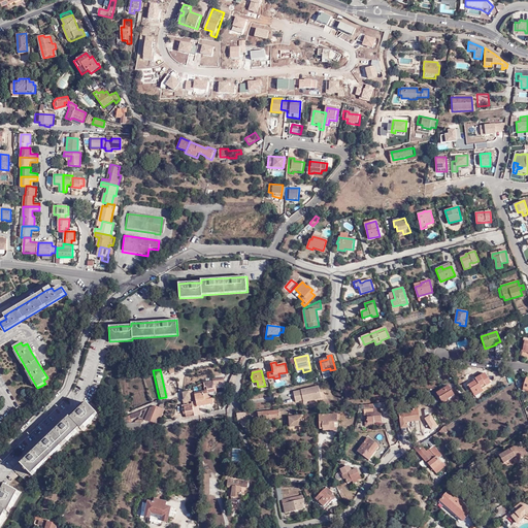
[(468,385),(473,394),(476,392),(477,395),(484,392),(482,388),(491,383),(485,372),(474,378),(476,381),(468,385)]
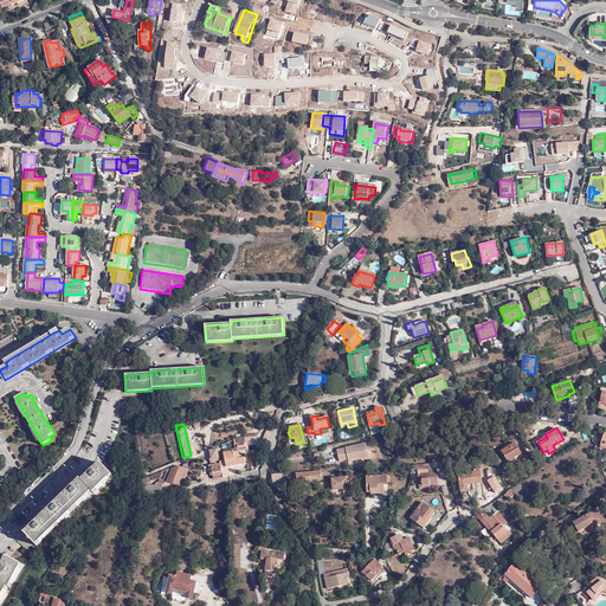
[(591,433),(593,443),(600,443),(599,432),(591,433)]
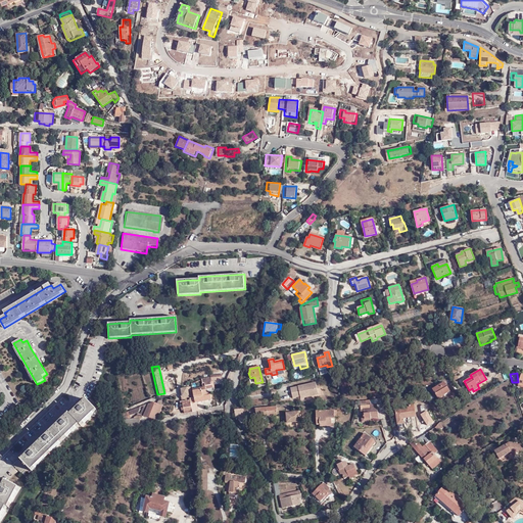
[(317,394),(315,382),(289,387),(291,397),(299,396),(299,397),(317,394)]
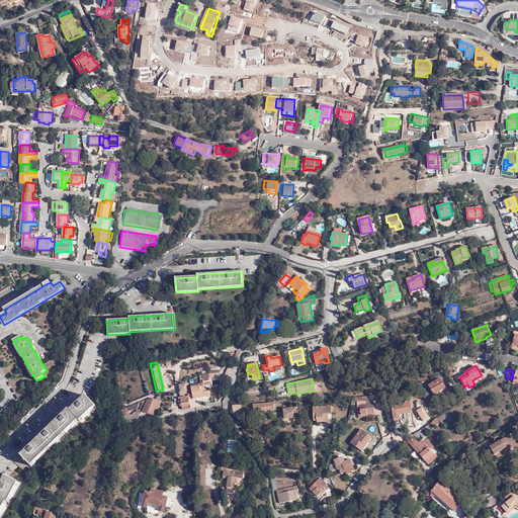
[(441,378),(430,385),(435,395),(446,387),(441,378)]
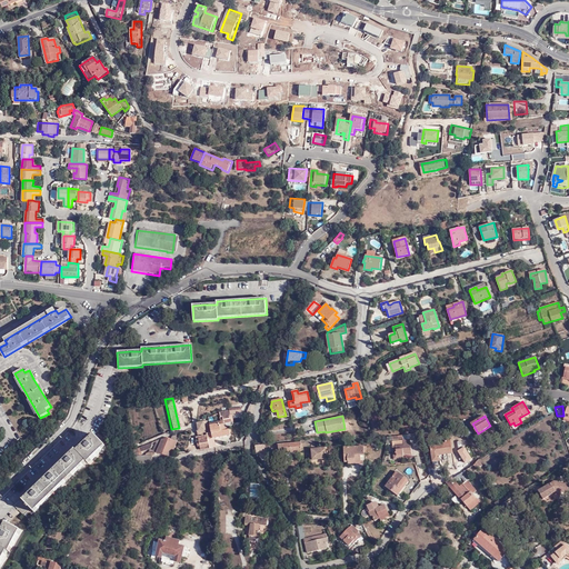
[(207,441),(212,440),(211,437),(228,435),(227,429),(223,429),(222,423),(216,423),(208,425),(209,432),(205,432),(205,435),(206,437),(207,441)]
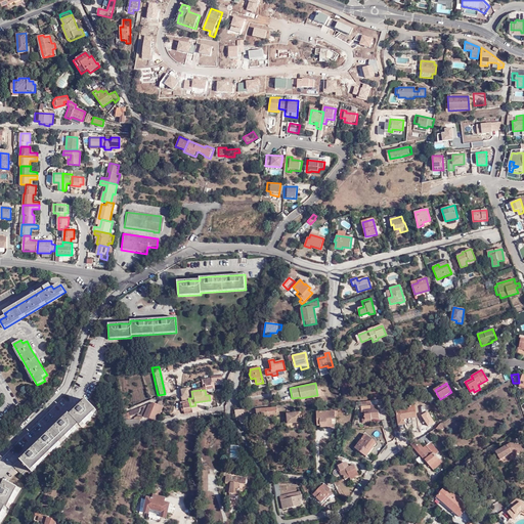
[(195,411),(195,405),(190,406),(189,402),(188,400),(188,398),(187,395),(180,396),(180,401),(187,400),(187,402),(181,403),(182,409),(182,412),(195,411)]
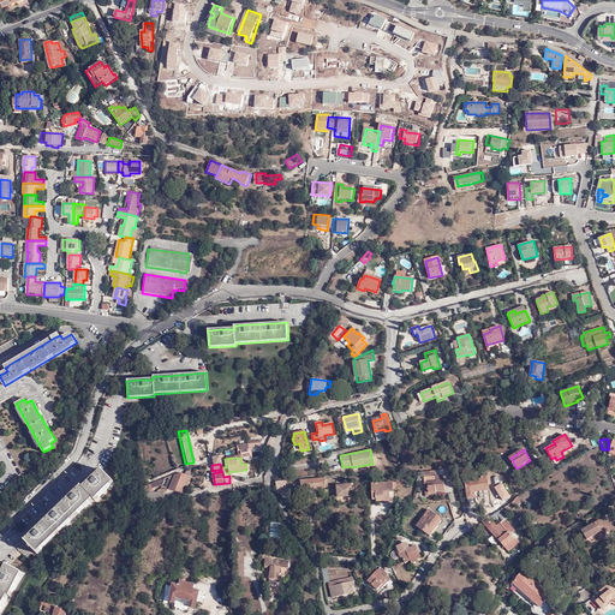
[(145,503),(162,501),(162,491),(166,489),(181,493),(191,470),(189,469),(185,469),(183,473),(181,473),(178,473),(172,475),(153,482),(145,484),(143,483),(142,483),(143,493),(145,503)]
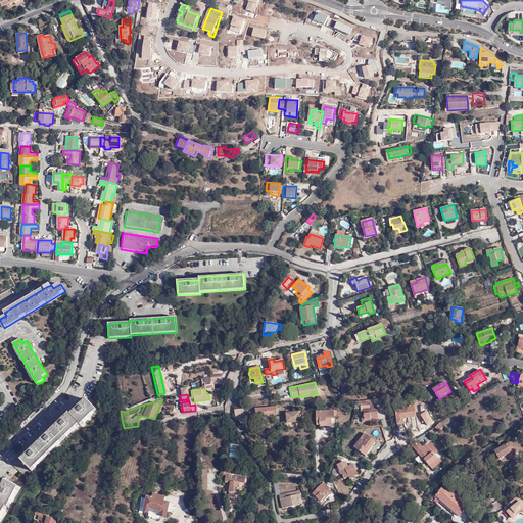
[(179,410),(182,409),(181,402),(187,401),(187,399),(180,400),(178,400),(179,410)]
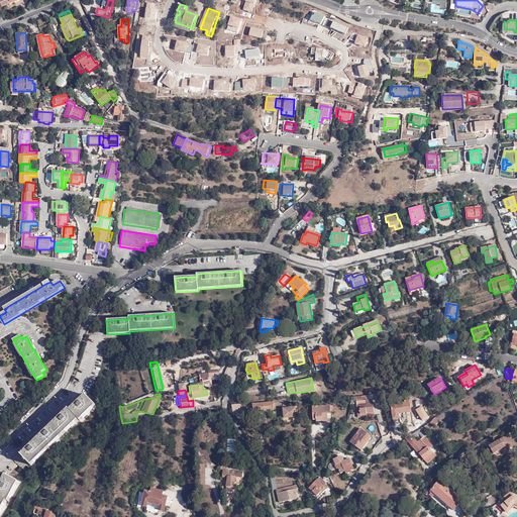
[(21,455),(19,453),(13,460),(21,469),(27,461),(31,466),(95,406),(85,396),(78,402),(62,417),(45,433),(31,446),(23,454),(21,455)]
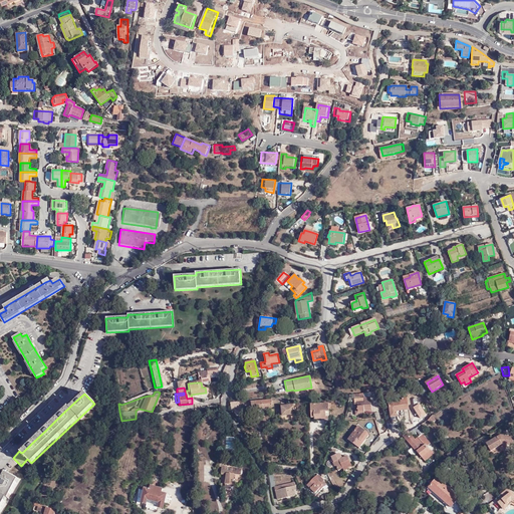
[(248,414),(255,413),(255,410),(265,409),(273,408),(273,404),(283,403),(282,398),(272,399),(272,400),(249,403),(249,405),(246,405),(246,410),(248,411),(248,414)]
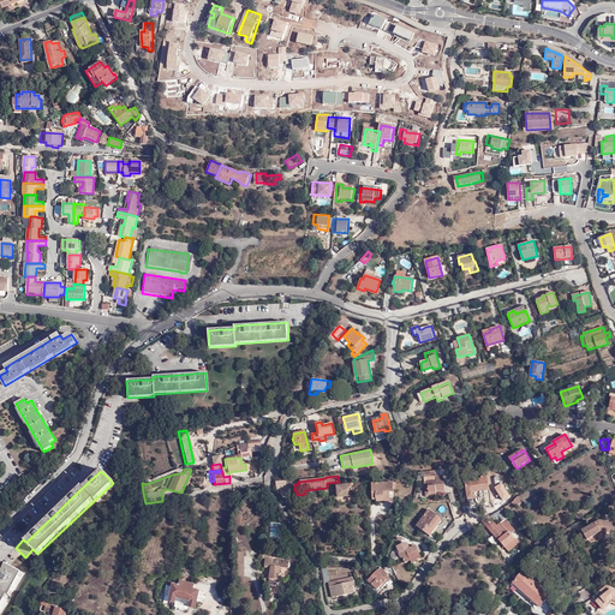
[(443,476),(424,477),(425,496),(436,495),(435,491),(445,490),(443,476)]
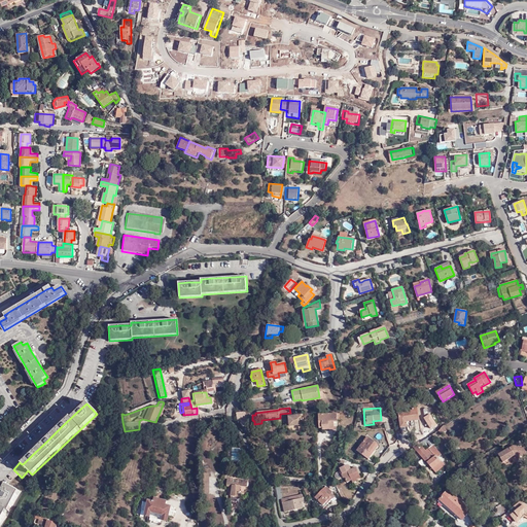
[(407,422),(410,422),(420,420),(419,418),(423,417),(422,409),(413,410),(413,412),(399,415),(401,429),(408,428),(407,422)]
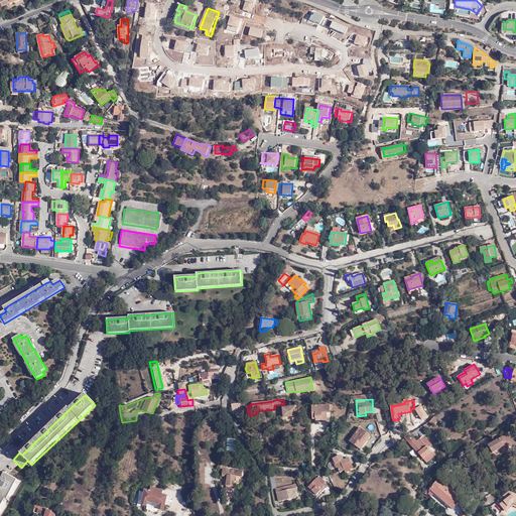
[(232,411),(241,409),(240,402),(231,404),(232,411)]
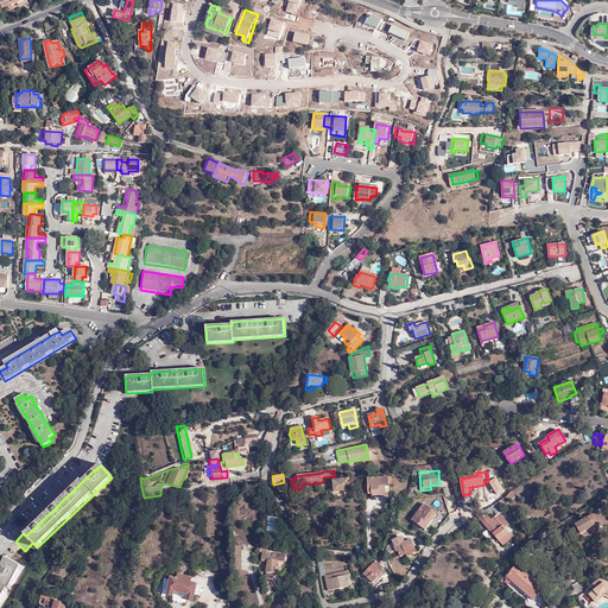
[(390,486),(388,476),(368,477),(368,493),(372,493),(372,492),(386,492),(386,486),(390,486)]
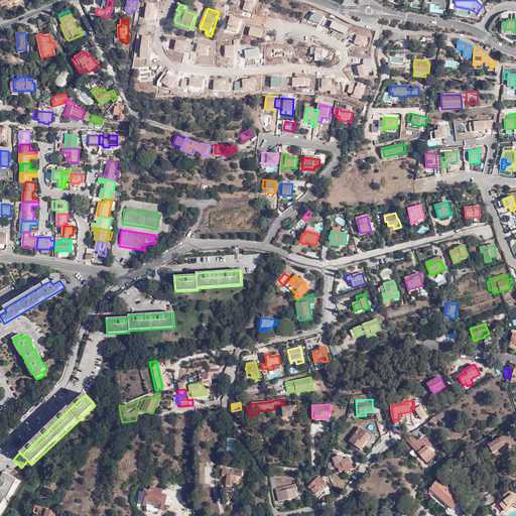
[(296,405),(287,406),(288,417),(297,416),(296,405)]
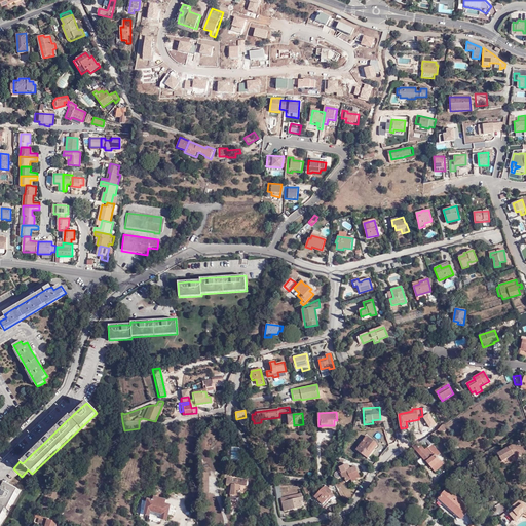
[(434,443),(428,436),(418,443),(421,446),(426,442),(429,446),(425,450),(427,453),(422,457),(426,462),(431,467),(436,472),(444,463),(438,456),(441,453),(433,444),(434,443)]
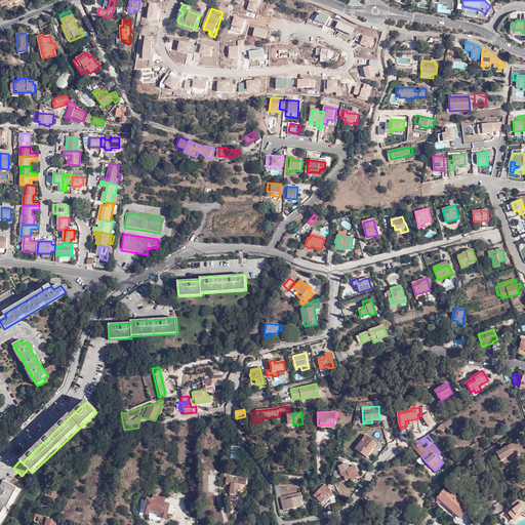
[(371,447),(374,442),(365,436),(356,450),(367,457),(373,448),(371,447)]
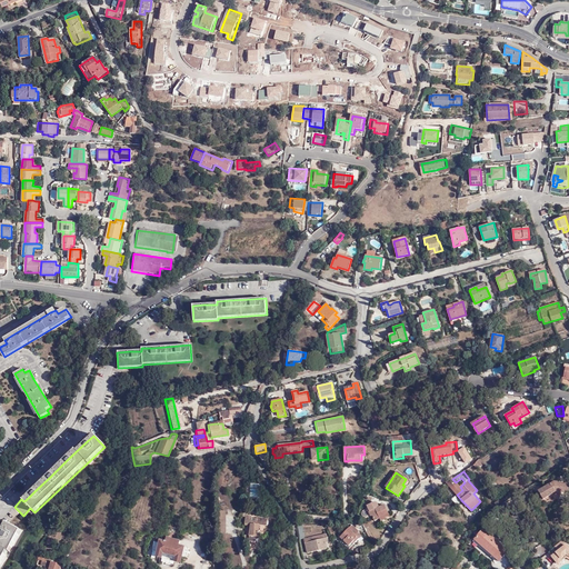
[(452,479),(452,478),(447,482),(457,495),(462,490),(460,487),(456,482),(452,479)]
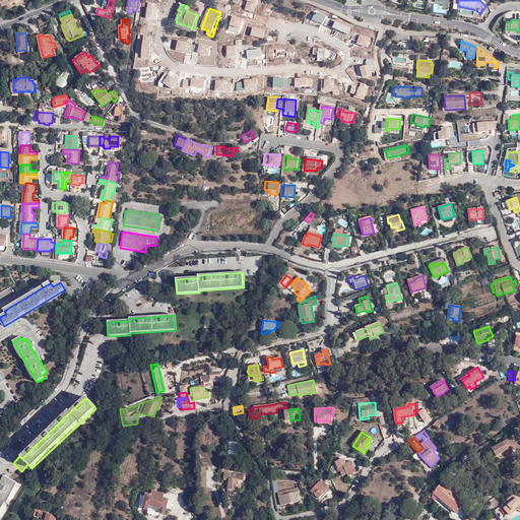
[(519,449),(519,441),(513,441),(513,440),(507,440),(492,448),(497,456),(509,448),(519,449)]
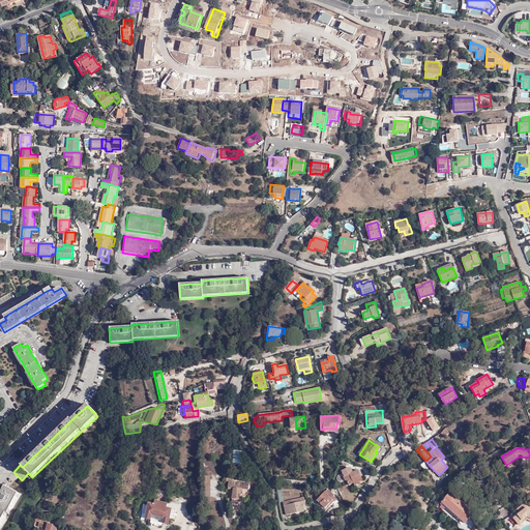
[(353,483),(362,479),(361,477),(358,471),(358,470),(354,472),(353,470),(352,470),(351,468),(350,469),(349,468),(342,471),(341,474),(342,476),(344,477),(345,481),(347,480),(349,486),(353,483)]
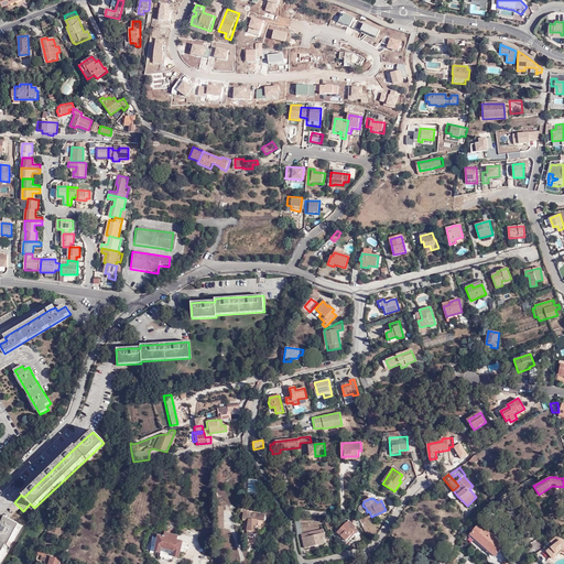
[(360,516),(367,512),(366,508),(364,507),(362,505),(359,507),(358,509),(360,516)]
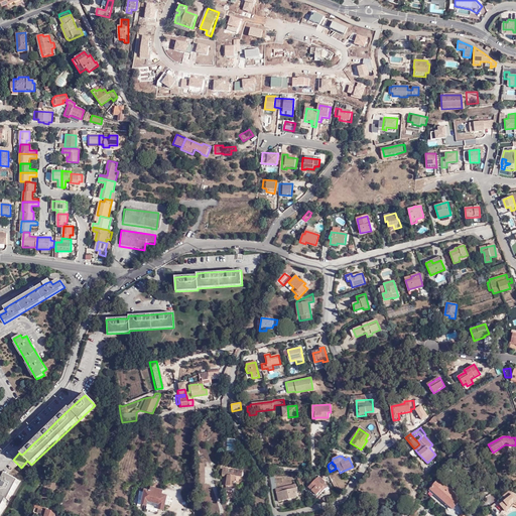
[(228,476),(227,490),(229,490),(235,491),(236,476),(241,476),(241,470),(238,470),(238,469),(234,469),(234,470),(224,470),(223,476),(228,476)]
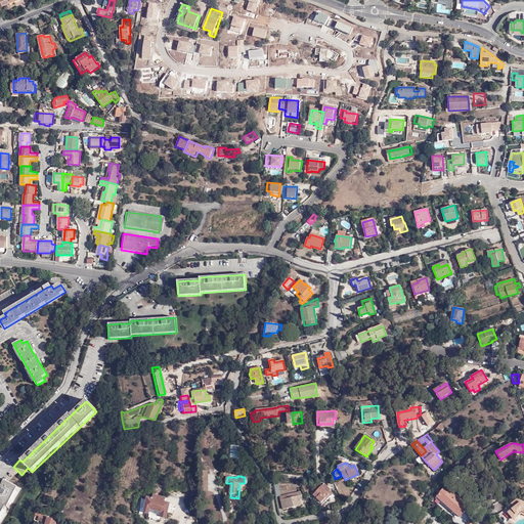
[(18,489),(6,482),(1,491),(0,492),(0,521),(7,508),(8,509),(18,489)]
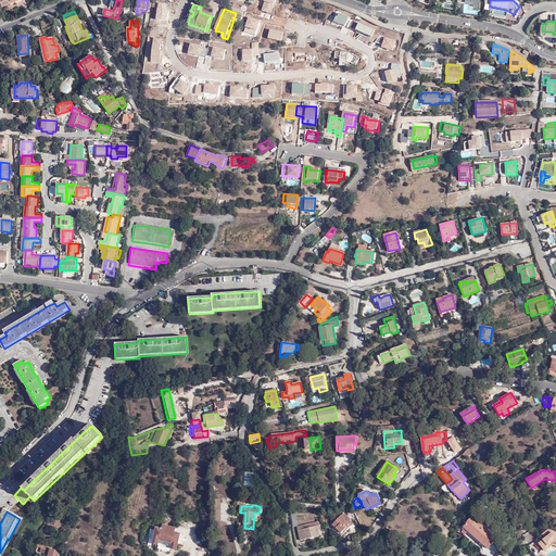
[(332,522),(338,527),(343,532),(345,530),(346,531),(354,523),(350,519),(351,518),(344,512),(332,522)]
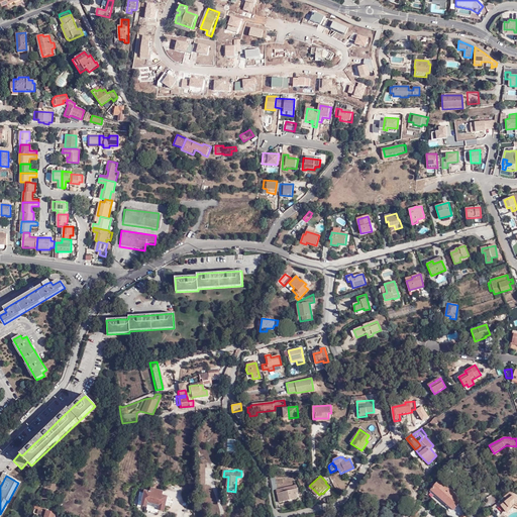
[(430,493),(435,497),(437,495),(448,505),(454,510),(463,501),(440,481),(430,493)]
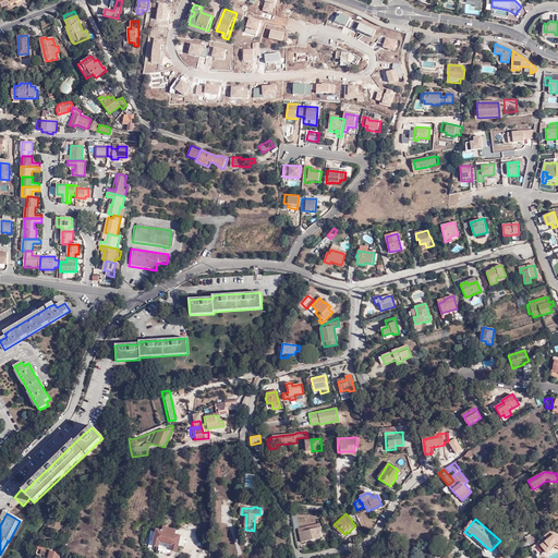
[(177,531),(173,530),(164,528),(162,531),(157,530),(156,533),(153,532),(150,540),(155,541),(154,545),(159,546),(160,542),(167,544),(164,550),(172,552),(172,550),(178,552),(179,545),(181,535),(177,534),(177,531)]
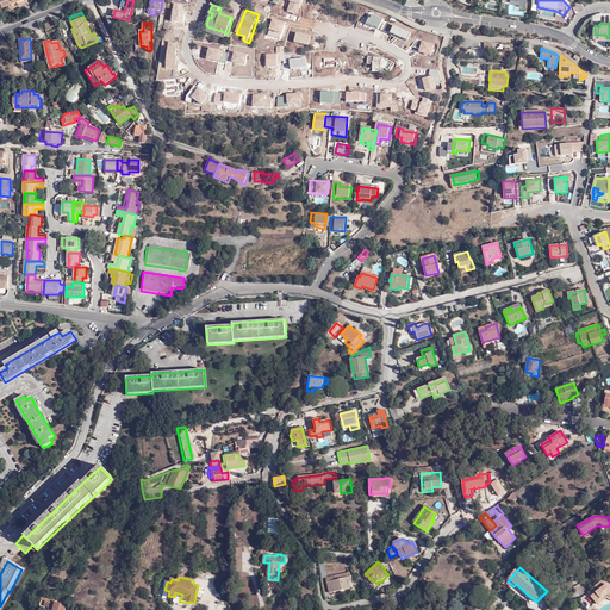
[(352,586),(349,577),(331,582),(328,582),(330,592),(349,587),(349,586),(352,586)]
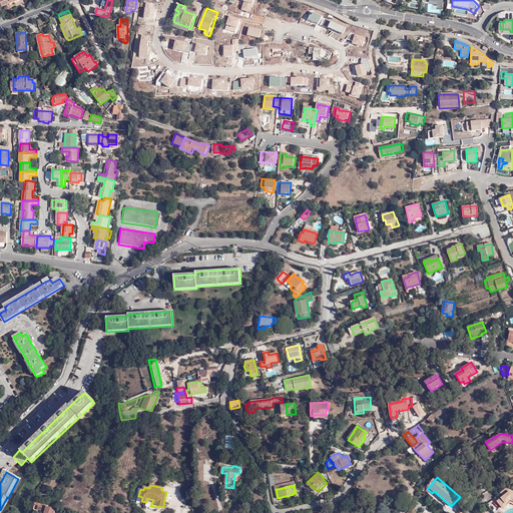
[(500,494),(502,497),(508,492),(505,489),(500,494)]
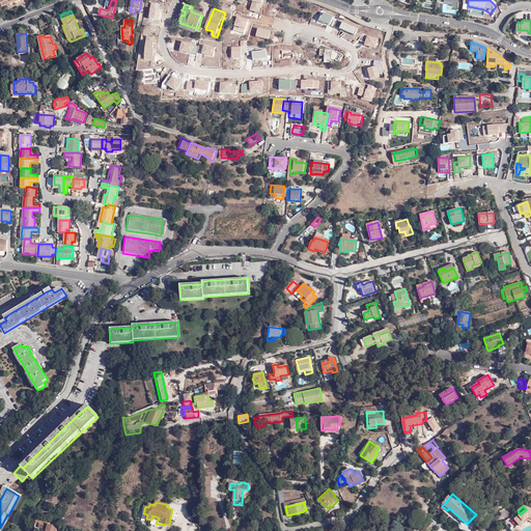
[(449,508),(447,510),(459,520),(460,519),(449,508)]
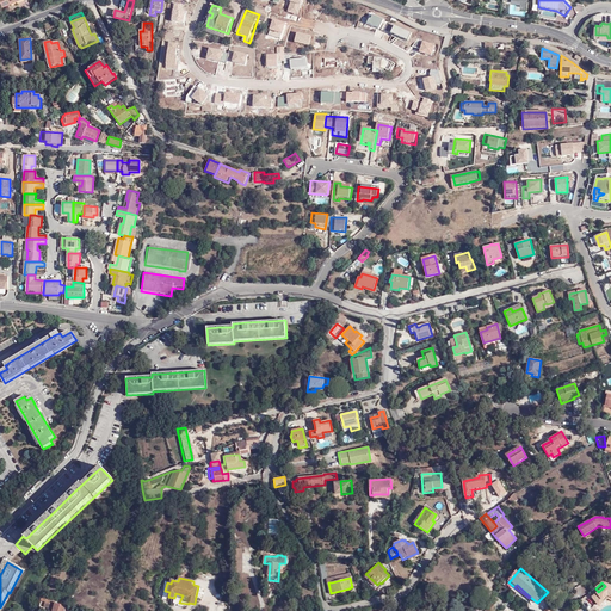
[(598,592),(592,598),(597,604),(606,596),(610,598),(610,588),(605,586),(598,592)]
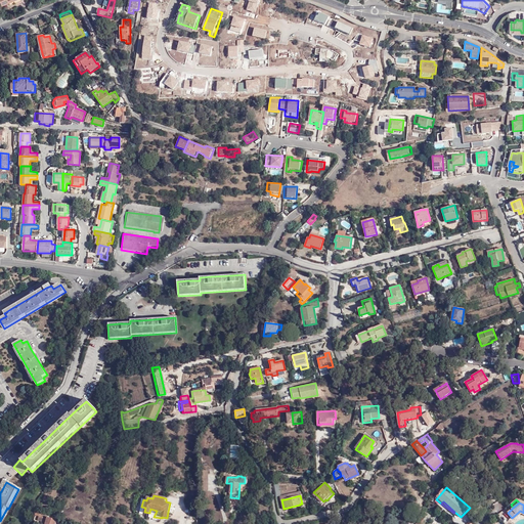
[(523,513),(520,511),(512,518),(513,520),(520,514),(523,515),(523,513)]
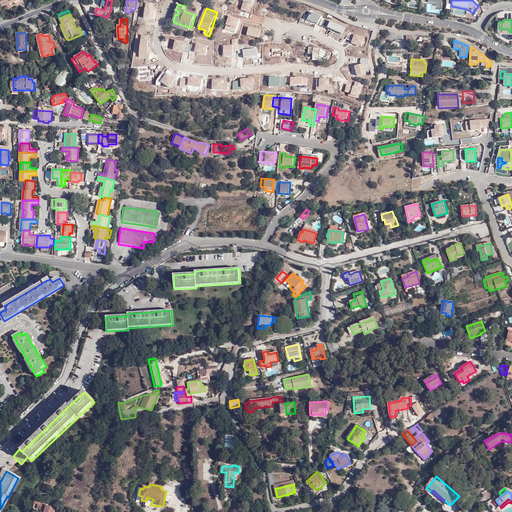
[(35,501),(34,503),(39,505),(38,508),(46,511),(45,511),(43,511),(42,511),(55,511),(56,509),(47,506),(47,504),(35,501)]
